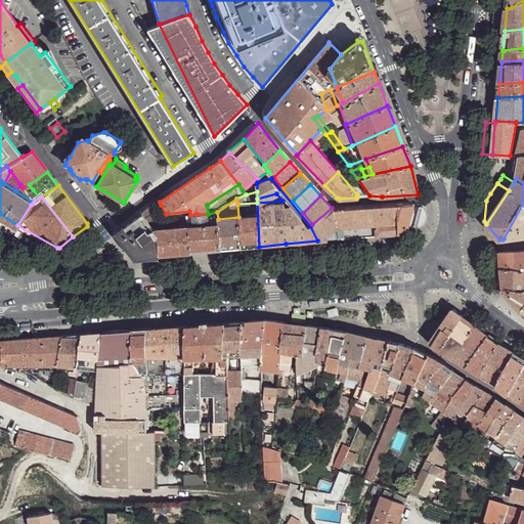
[(241,248),(250,248),(259,247),(257,203),(237,204),(238,217),(241,248)]
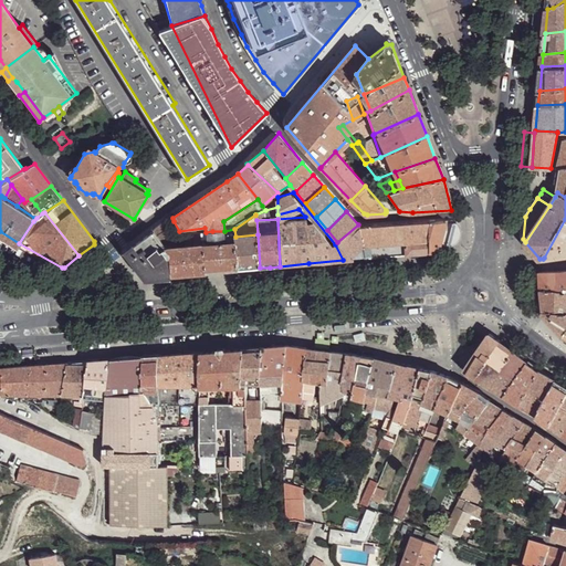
[(565,219),(544,258),(543,259),(562,255),(565,254),(565,219)]
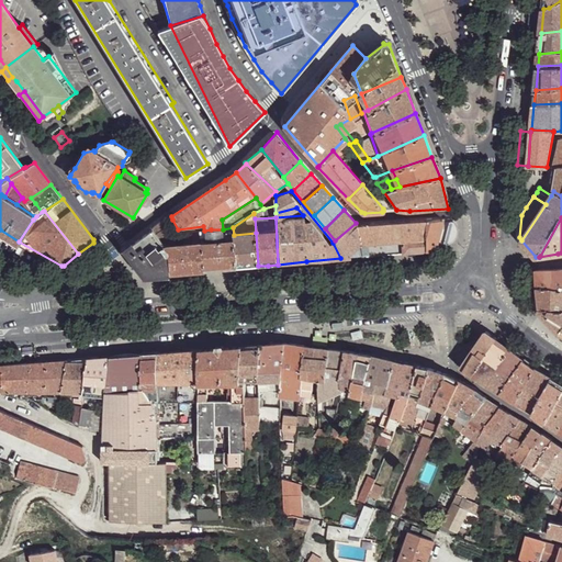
[(167,244),(168,246),(171,246),(171,238),(163,226),(159,221),(150,226),(167,244)]
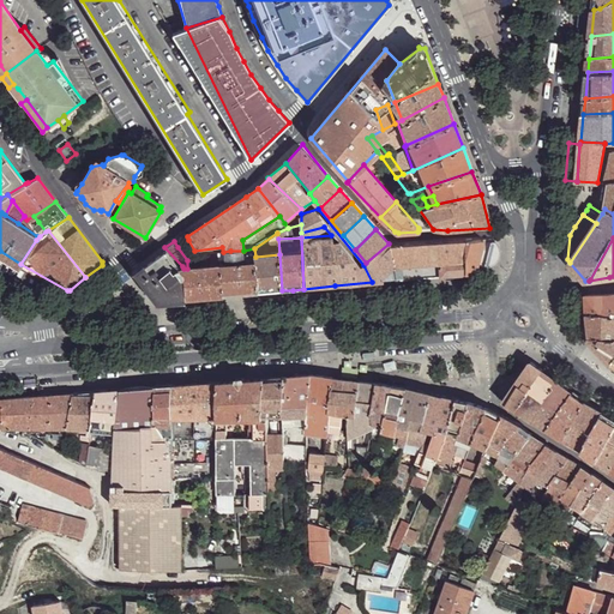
[(390,246),(396,280),(469,274),(474,270),(477,268),(486,270),(487,268),(489,268),(494,266),(498,264),(500,262),(501,258),(501,254),(499,250),(497,246),(483,242),(483,241),(468,241),(467,242),(390,246)]
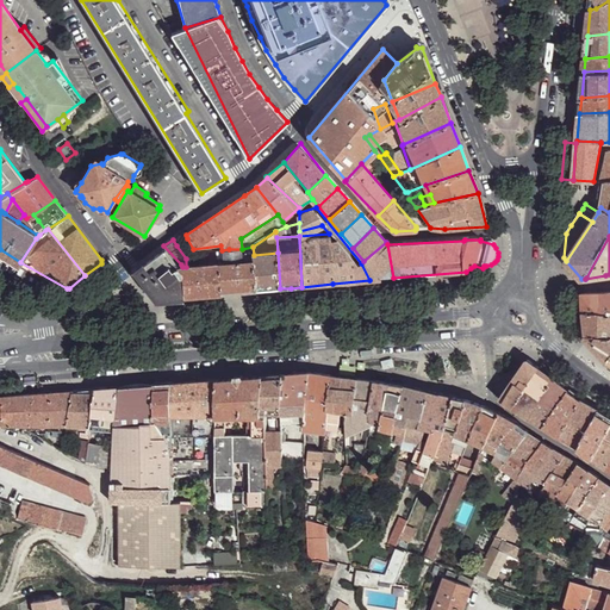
[(361,263),(369,280),(379,280),(393,278),(387,244),(386,242),(363,261),(361,263)]
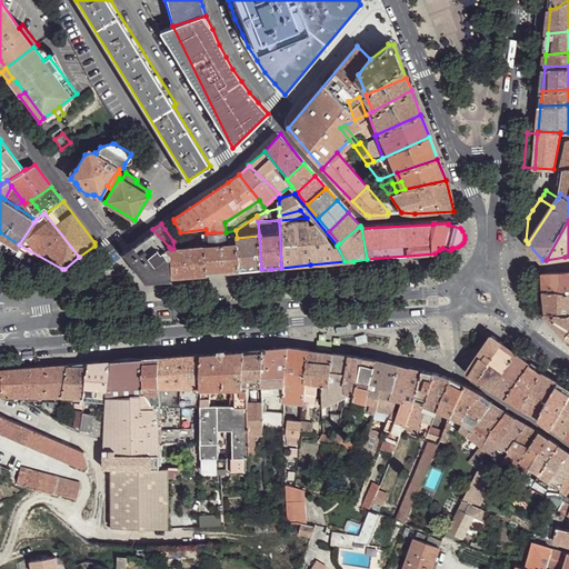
[(126,252),(147,279),(159,278),(171,277),(170,249),(169,247),(152,229),(151,229),(152,232),(126,252)]
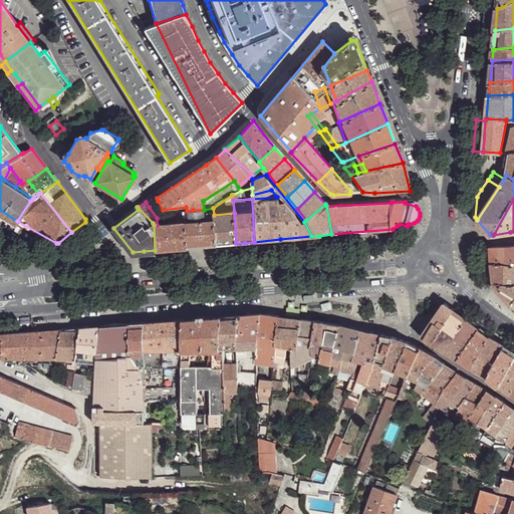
[(185,222),(186,247),(201,246),(217,245),(214,219),(204,220),(204,210),(193,210),(187,211),(184,211),(185,222)]
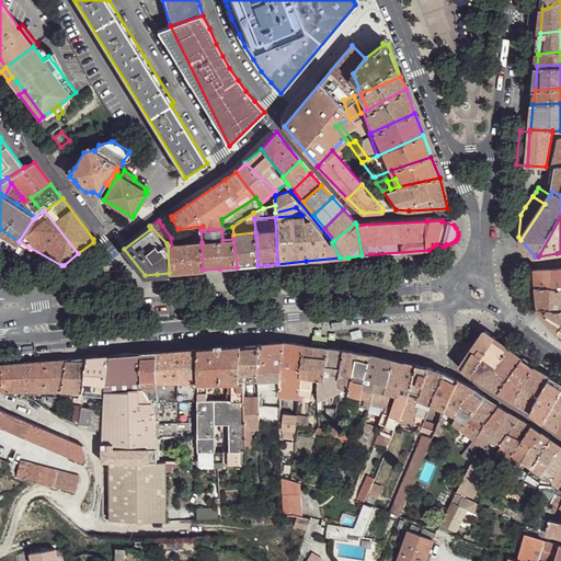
[(202,242),(201,230),(180,233),(181,244),(202,242)]
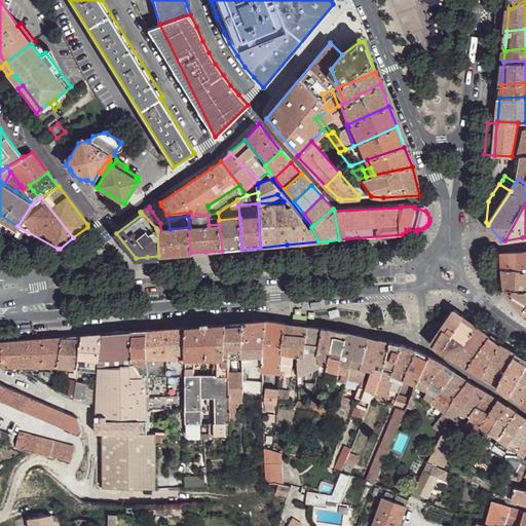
[(219,224),(222,251),(241,249),(239,218),(219,220),(219,224)]
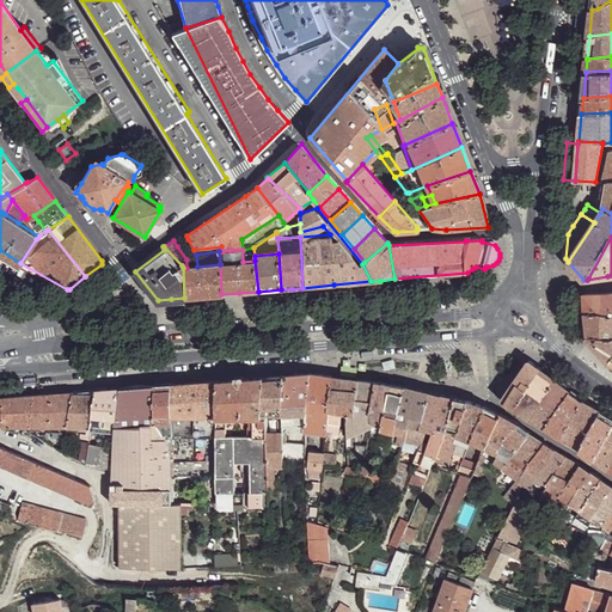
[(183,268),(184,298),(201,297),(221,294),(220,264),(197,267),(190,267),(187,268),(183,268)]
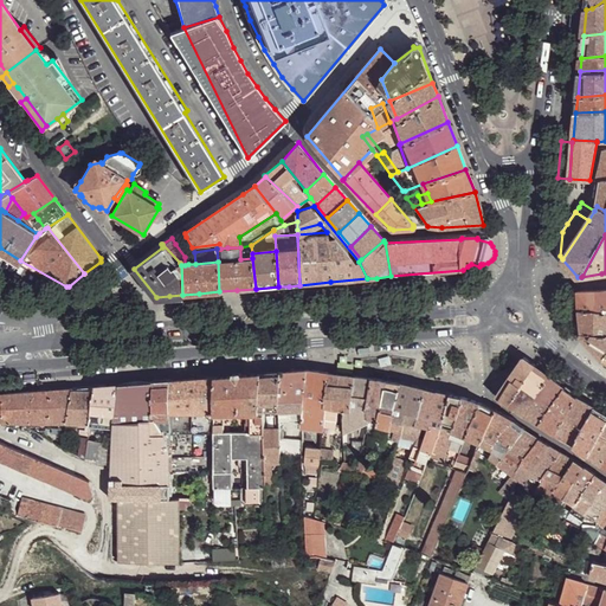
[(605,288),(604,289),(579,290),(579,298),(579,309),(605,313),(605,288)]
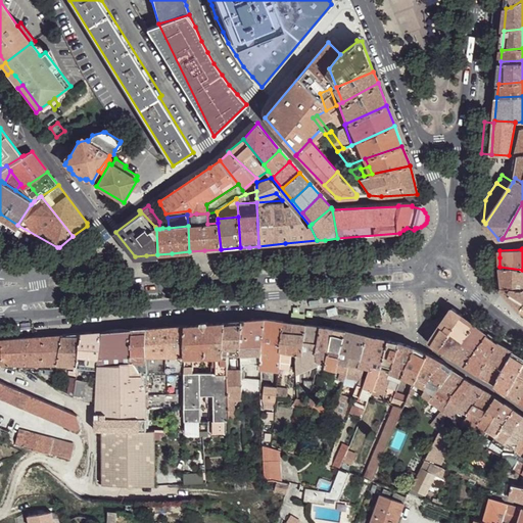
[(522,270),(500,267),(502,277),(504,290),(522,288),(522,270)]
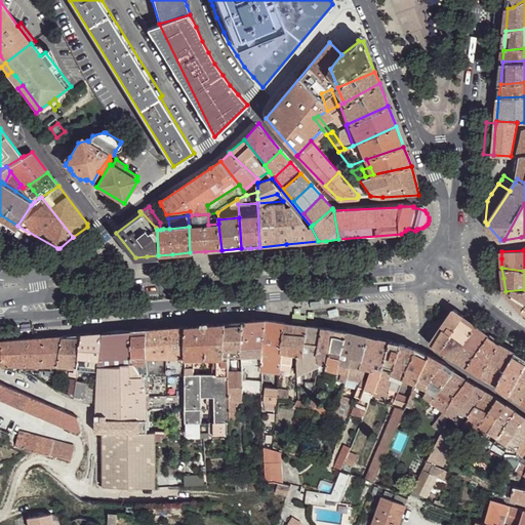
[(524,289),(506,291),(514,300),(524,312),(524,309),(524,289)]
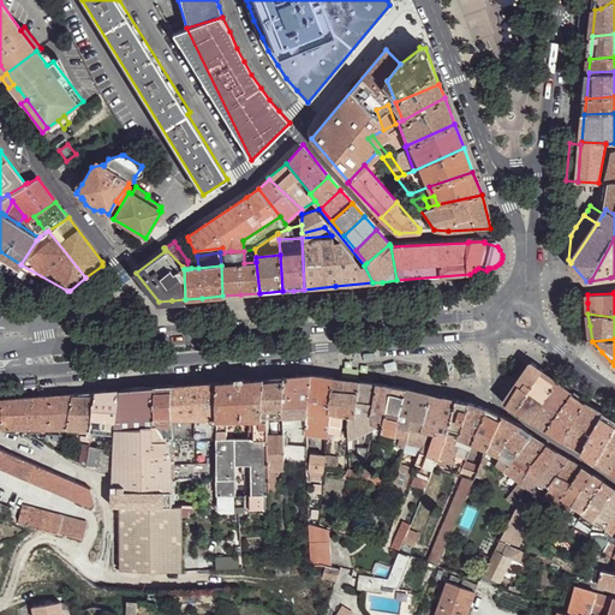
[(538,368),(532,363),(506,404),(515,412),(543,371),(538,368)]
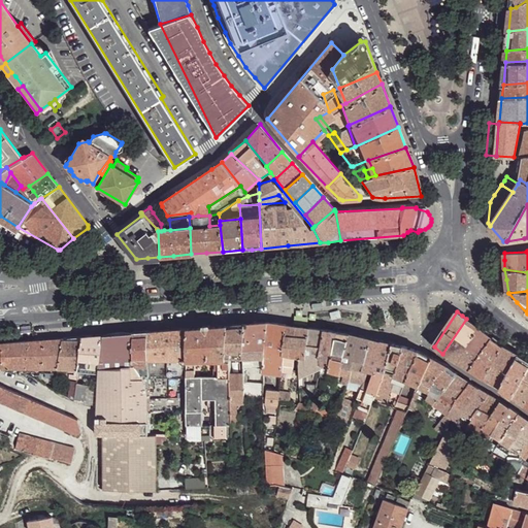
[(472,323),(466,319),(442,354),(457,362),(479,328),(472,323)]
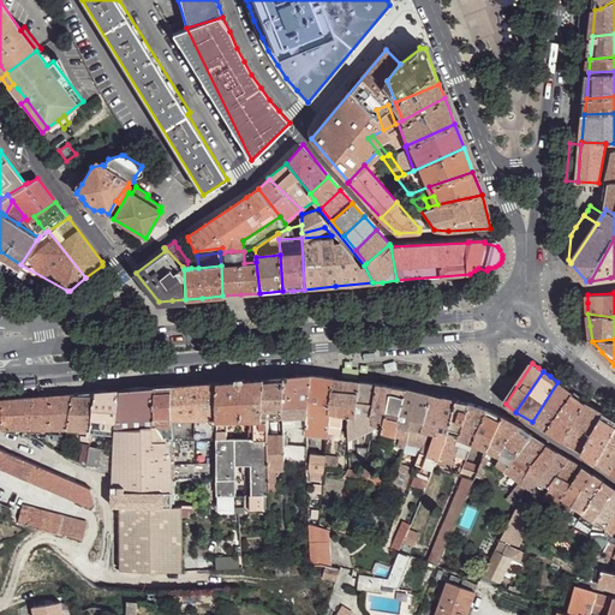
[(287,378),(266,380),(264,417),(270,417),(270,435),(282,436),(284,428),(287,378)]
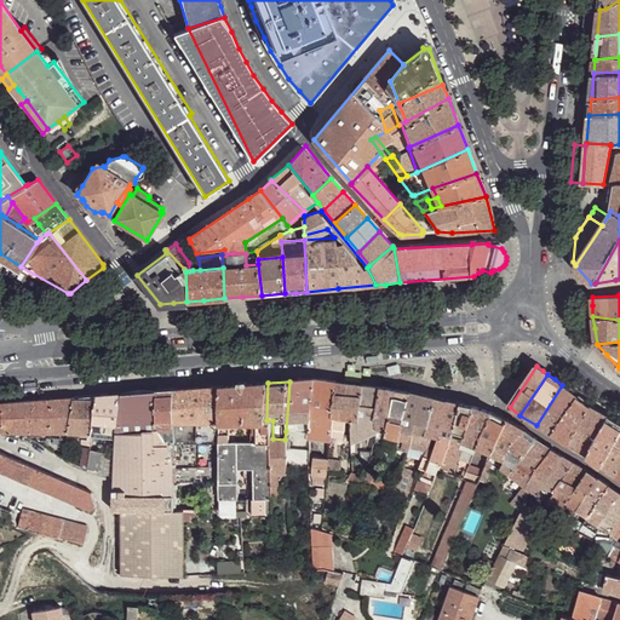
[(297,382),(290,382),(286,431),(298,431),(298,422),(309,422),(314,382),(297,382)]
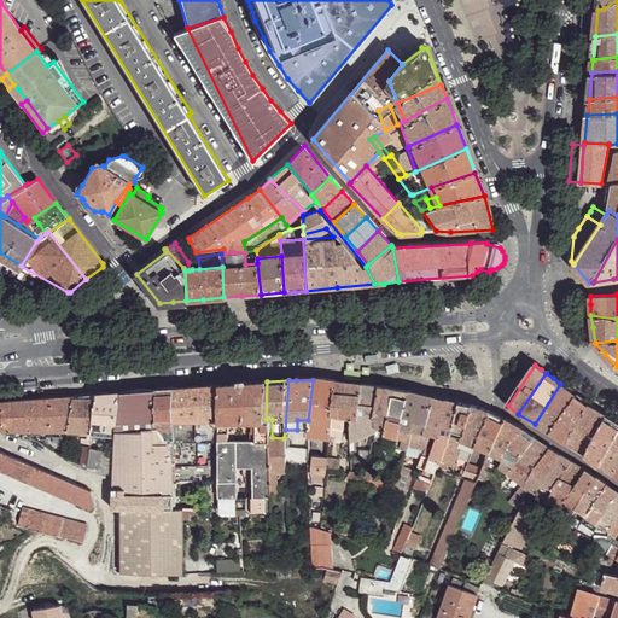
[(336,382),(313,380),(308,420),(308,430),(307,436),(328,439),(332,415),(332,414),(336,382)]
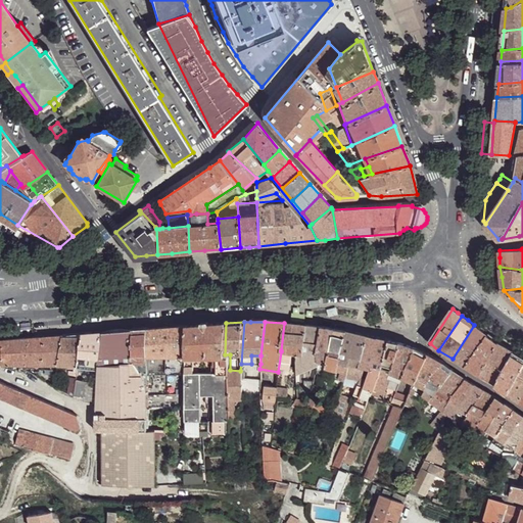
[(226,323),(186,327),(186,375),(230,374),(230,370),(230,354),(225,354),(226,323)]
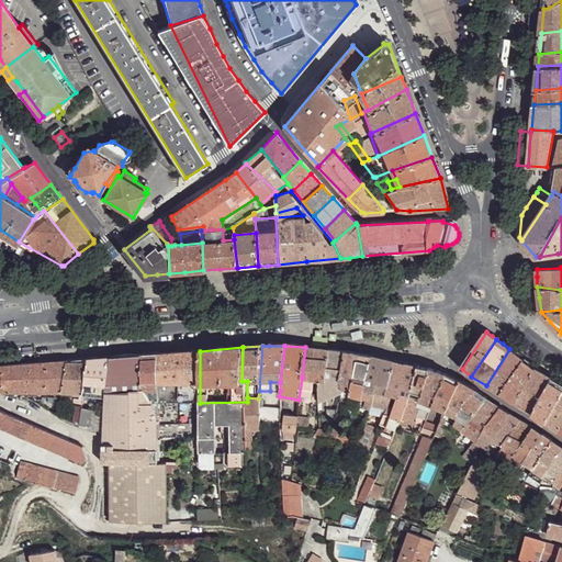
[(328,351),(305,347),(302,377),(302,378),(318,380),(324,380),(328,351)]
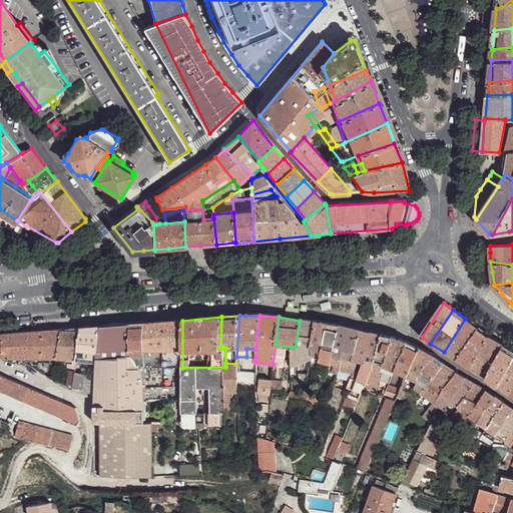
[(473,325),(465,319),(444,352),(455,360),(477,329),(473,325)]
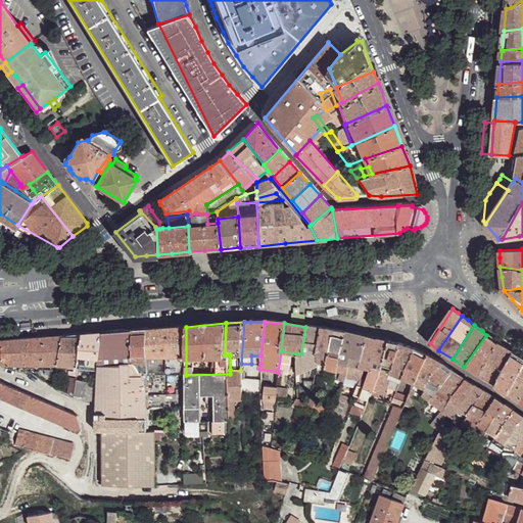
[(186,327),(148,329),(147,360),(147,375),(147,431),(148,431),(148,434),(186,434),(186,428),(186,375),(186,327)]
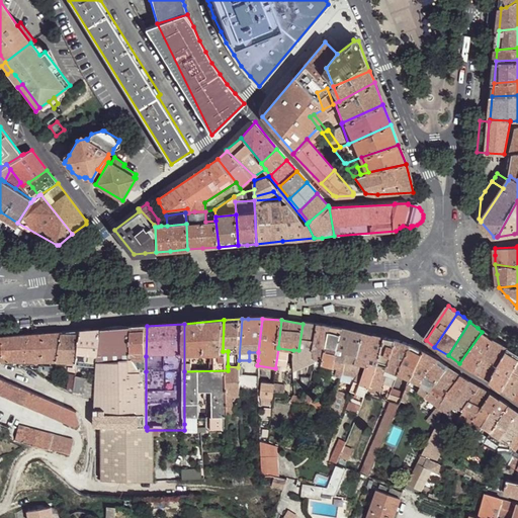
[(319,325),(303,324),(298,350),(293,350),(291,362),(292,371),(292,378),(306,377),(305,366),(314,362),(315,358),(319,325)]
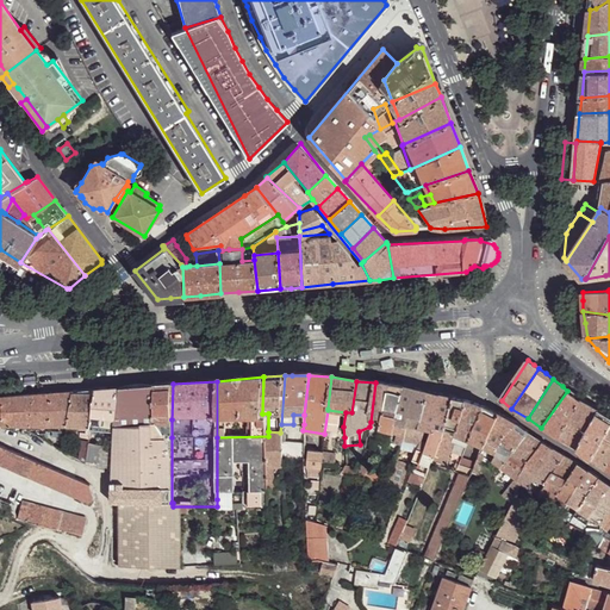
[(390,385),(375,383),(371,422),(379,424),(390,385)]
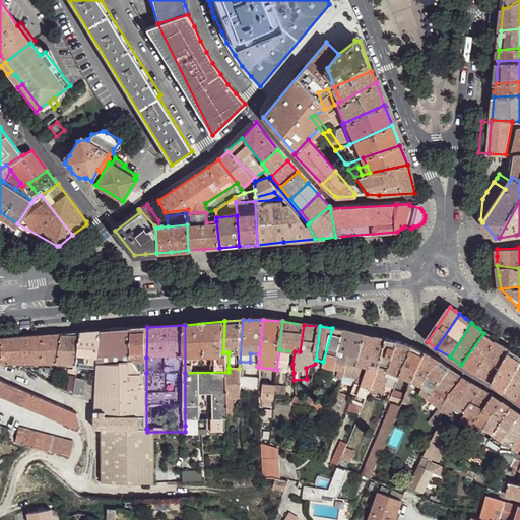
[(147,327),(131,329),(131,359),(133,359),(146,358),(147,327)]
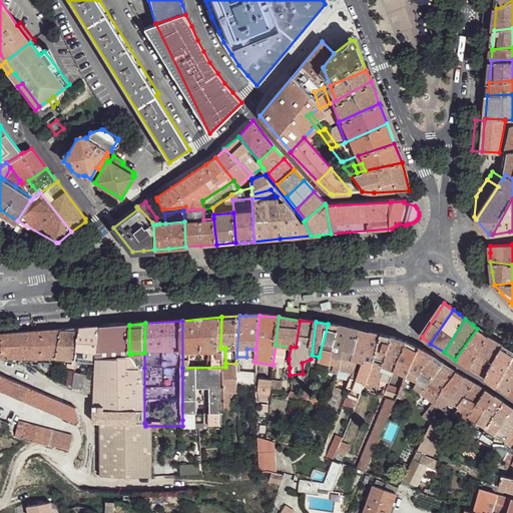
[(341,326),(328,324),(319,357),(318,360),(331,363),(334,355),(332,355),(341,326)]
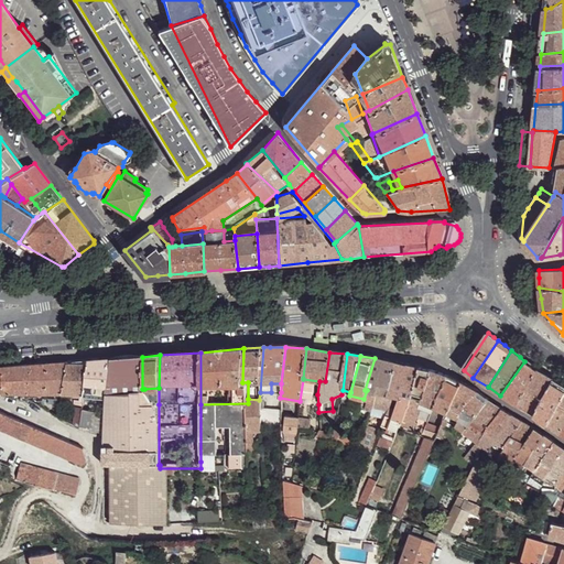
[(142,357),(112,359),(107,399),(105,412),(104,423),(122,424),(126,441),(132,464),(143,465),(159,465),(159,404),(152,404),(151,402),(144,389),(142,389),(142,357)]
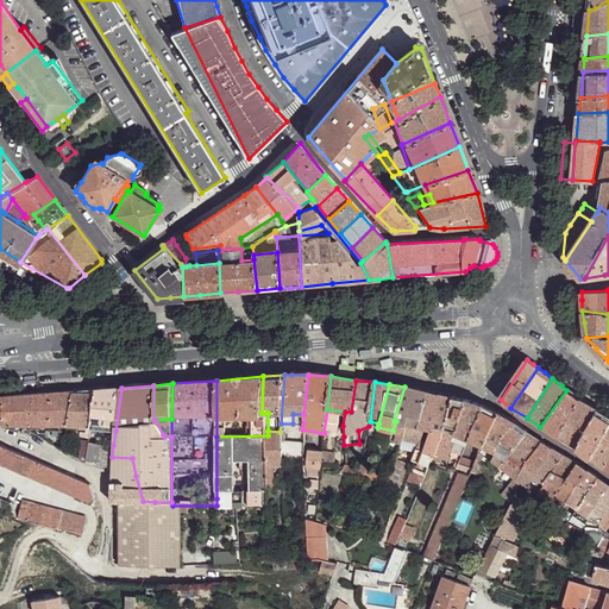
[(416,389),(405,387),(394,421),(396,421),(405,425),(416,389)]
